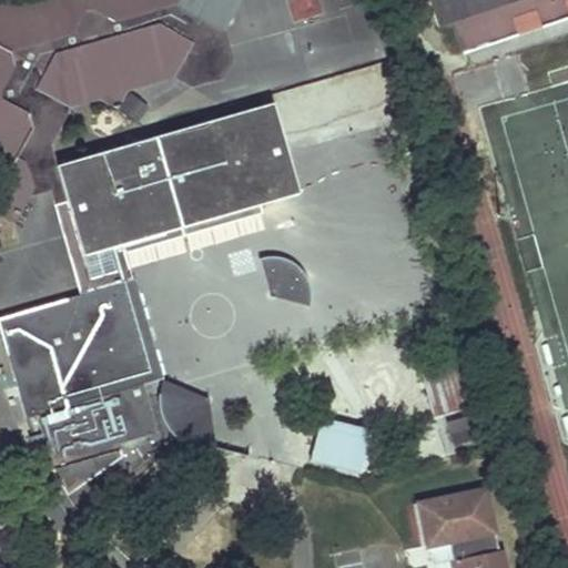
[(0,160),(10,166),(51,146),(71,108),(97,101),(119,111),(127,91),(172,79),(205,19),(176,2),(178,0),(83,0),(79,1),(77,0),(14,0),(0,4),(0,160)]
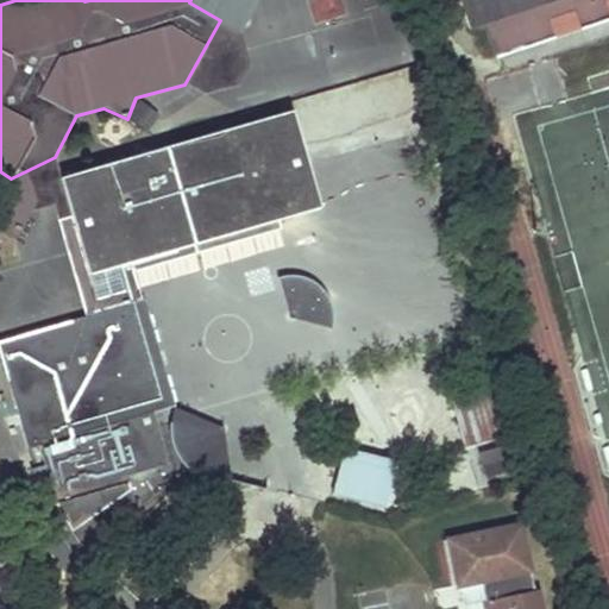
[(378,0),(311,0),(318,24),(381,6),(378,0)]
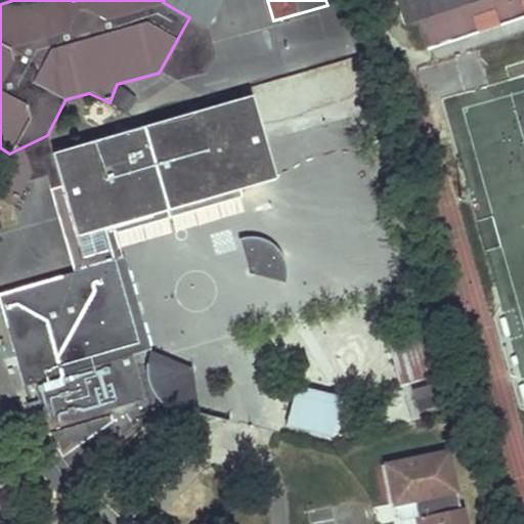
[(523,0),(394,0),(403,26),(419,22),(427,50),(477,34),(471,18),(494,10),(499,27),(523,18),(523,17),(518,3),(523,0)]
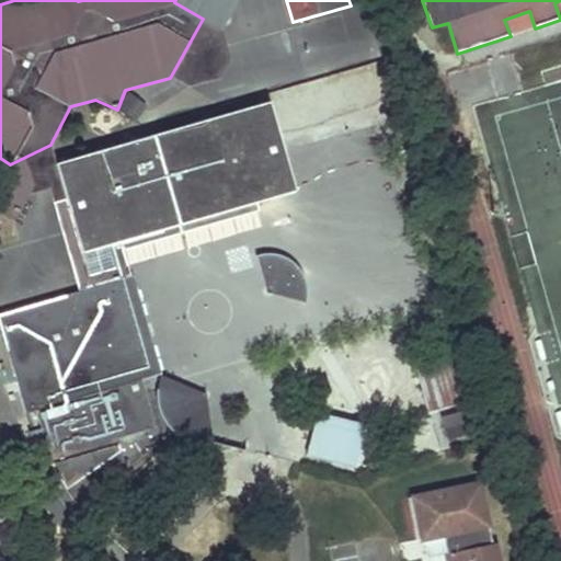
[(203,19),(170,78),(187,88),(218,80),(229,59),(221,30),(203,19)]
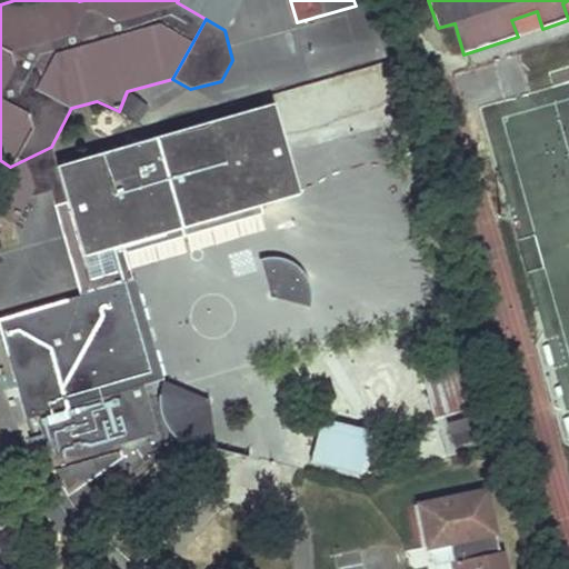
[(387,65),(337,78),(349,118),(398,103),(387,65)]
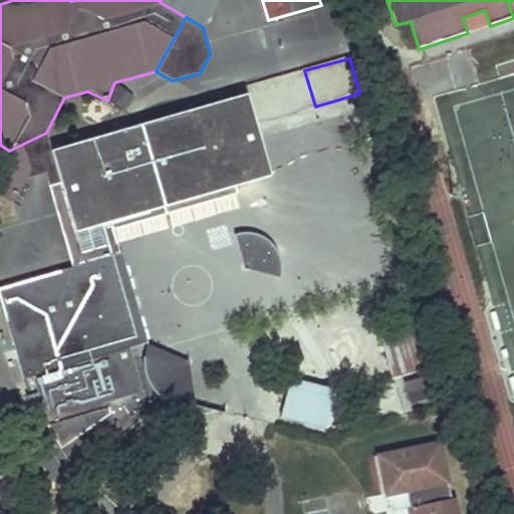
[(295,72),(248,87),(259,122),(305,109),(295,72)]
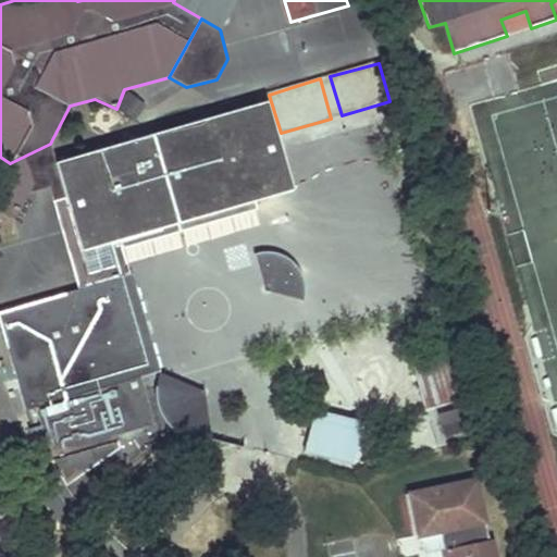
[(118,110),(137,119),(145,101),(124,93),(118,110)]
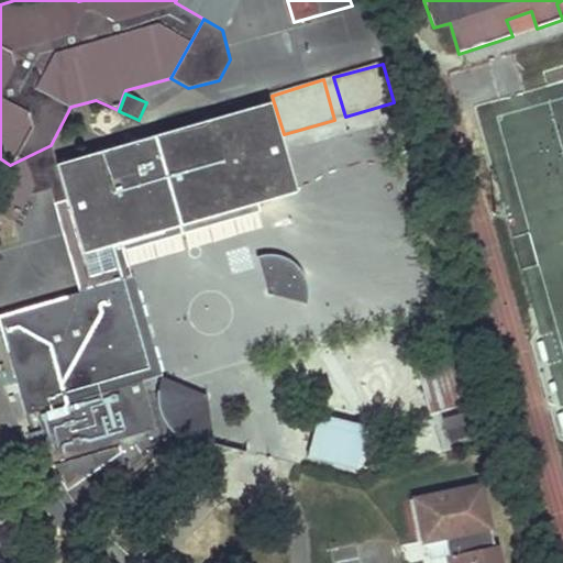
[(51,145),(10,165),(0,183),(0,213),(15,222),(33,187),(45,183),(59,179),(80,254),(107,246),(121,242),(123,251),(256,210),(254,203),(295,191),(269,102),(55,165),(51,145)]
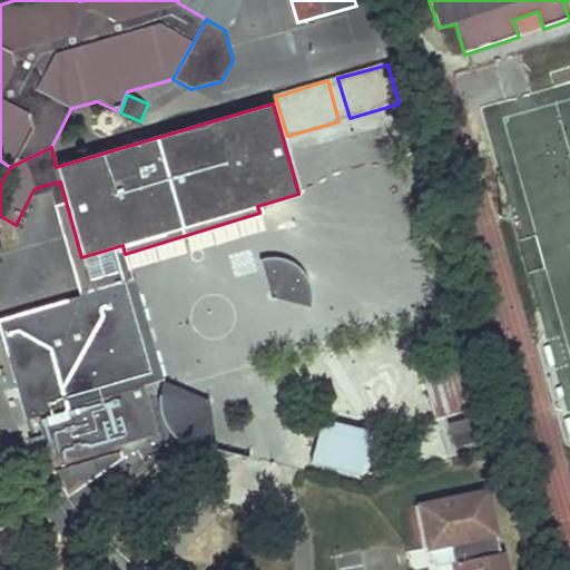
[(81,257),(60,182),(46,185),(79,297),(131,282),(125,254),(123,245),(108,249),(115,273),(88,279),(81,257)]
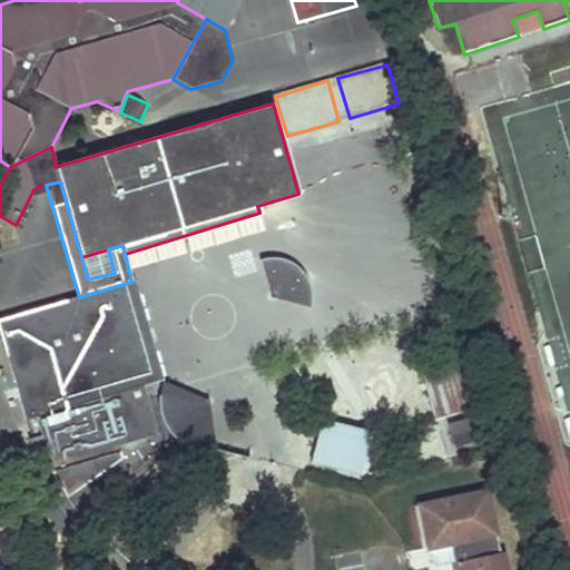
[(215,238),(175,248),(187,292),(227,281),(215,238)]
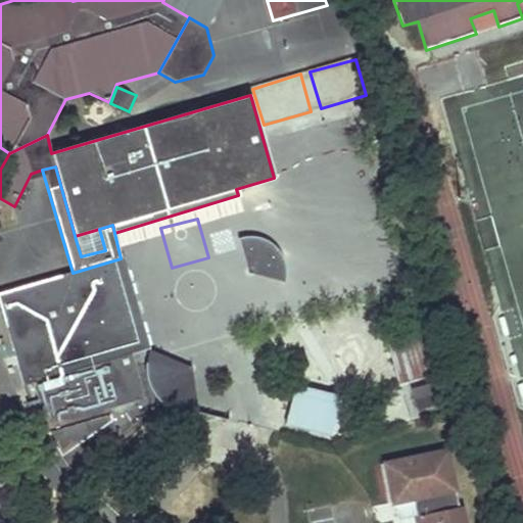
[(250,275),(284,281),(286,269),(283,259),(276,247),(254,238),(240,239),(250,275)]
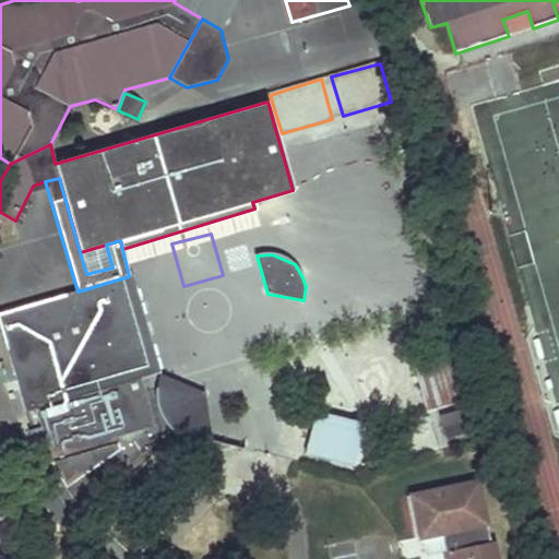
[(78,292),(0,314),(0,330),(24,412),(35,409),(72,399),(75,409),(144,390),(141,379),(159,373),(132,275),(129,276),(78,292)]
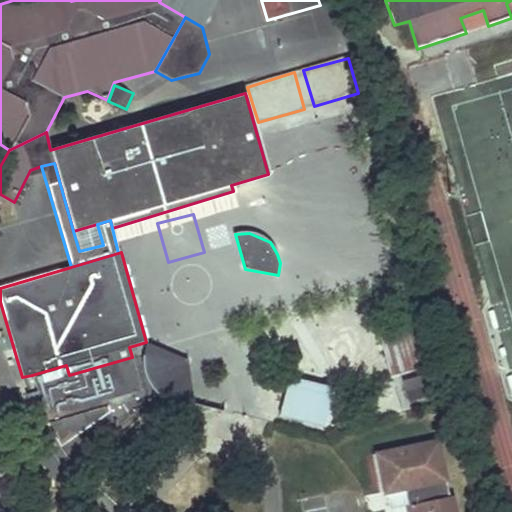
[(430,360),(420,327),(379,340),(390,373),(430,360)]
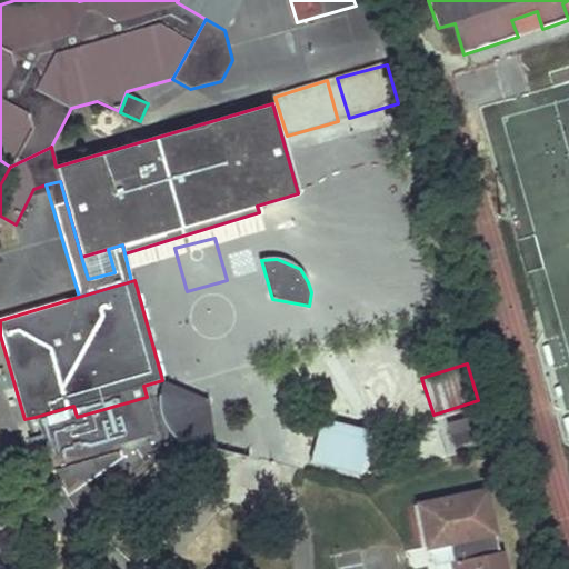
[(162,380),(163,412),(170,429),(180,441),(192,448),(220,450),(211,399),(162,380)]
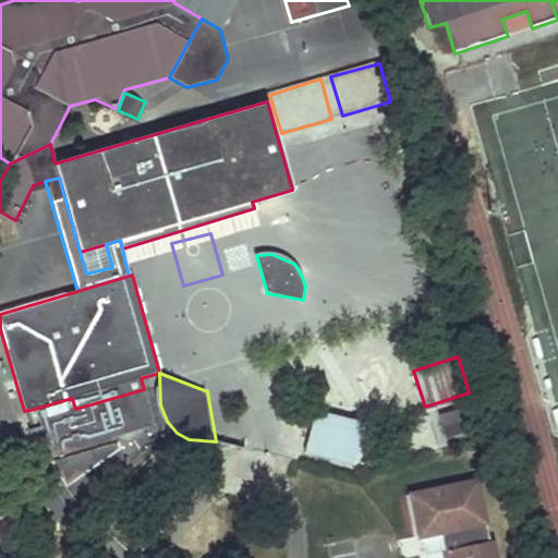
[(72,398),(35,409),(50,462),(118,443),(117,436),(154,425),(144,389),(75,409),(72,398)]
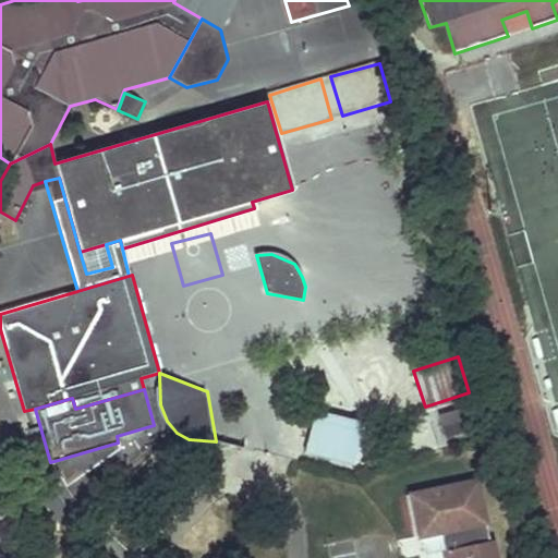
[(363,422),(315,412),(307,455),(353,464),(363,422)]
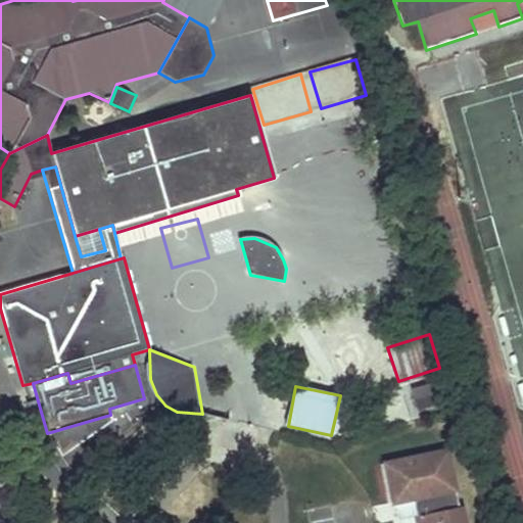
[(457,508),(445,452),(383,464),(391,504),(411,500),(416,522),(464,522),(461,507),(457,508)]
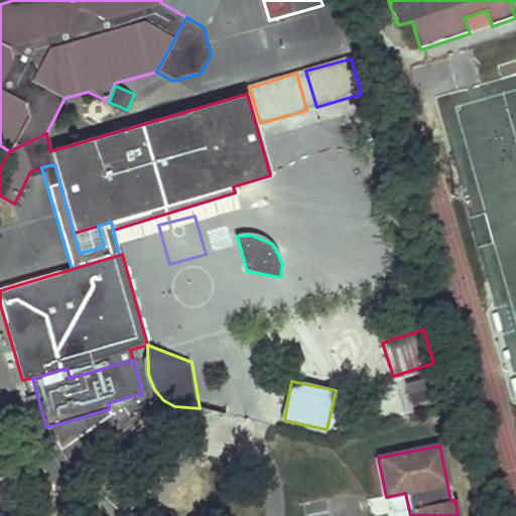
[(409,510),(405,493),(386,497),(394,513),(409,510)]
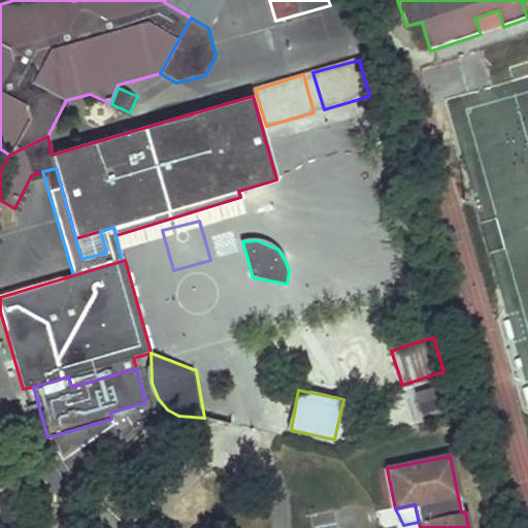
[(303,527),(334,527),(337,521),(311,510),(303,527)]
